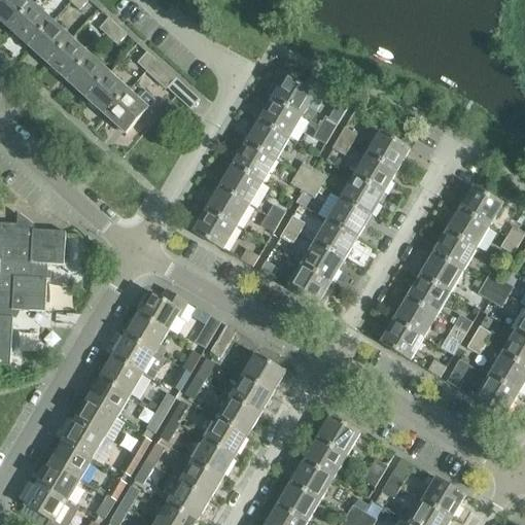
[(0,0),(0,21),(8,29),(32,3),(28,0),(0,0)]
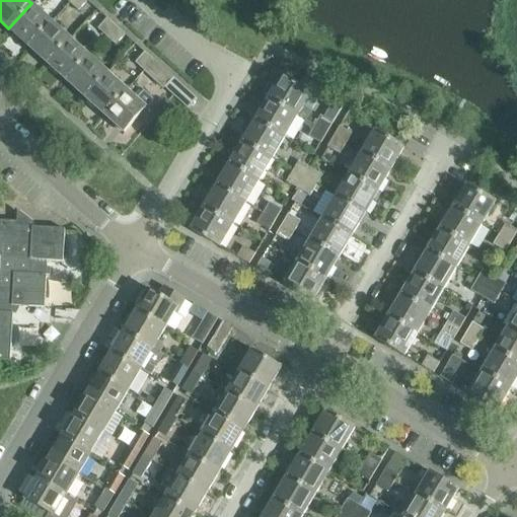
[(69,0),(67,2),(75,9),(83,0),(69,0)]
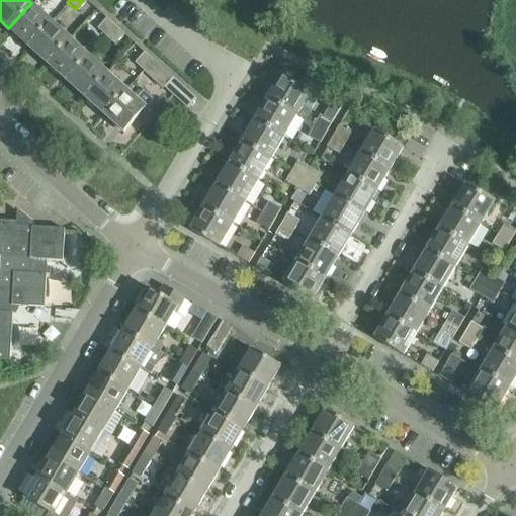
[(8,28),(27,46),(50,20),(31,3),(8,28)]
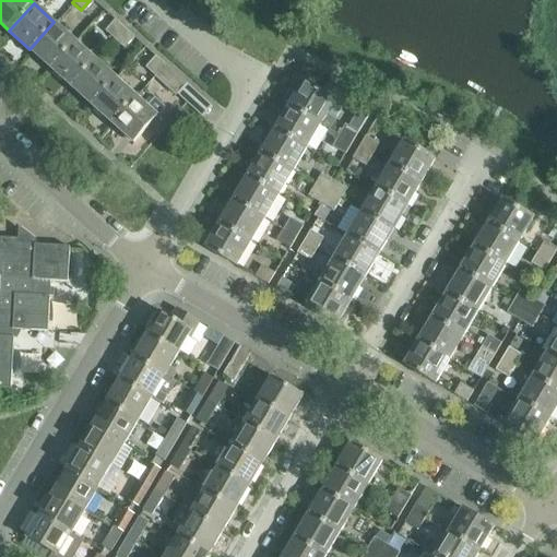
[(104,30),(114,38),(123,27),(114,19),(104,30)]
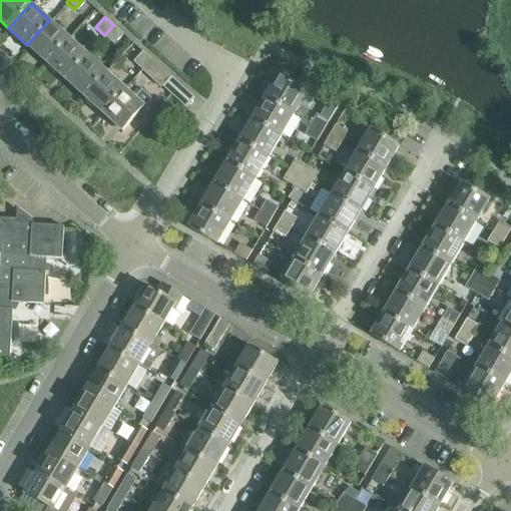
[(27,45),(46,62),(68,37),(49,20),(27,45)]
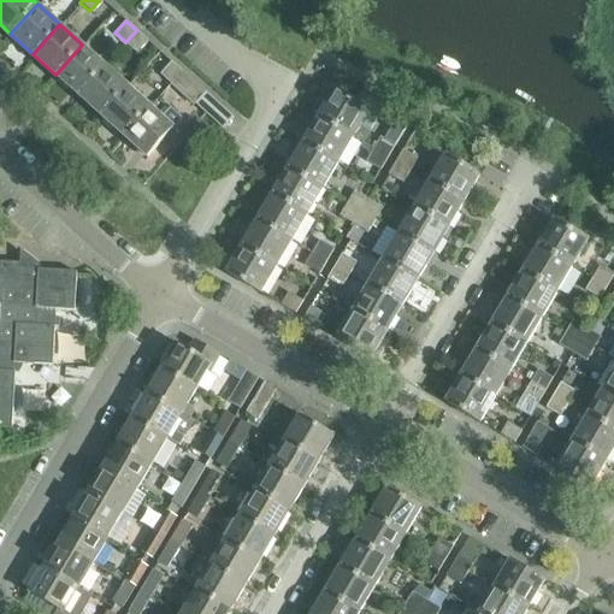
[(136,30),(125,42),(135,52),(146,40),(136,30)]
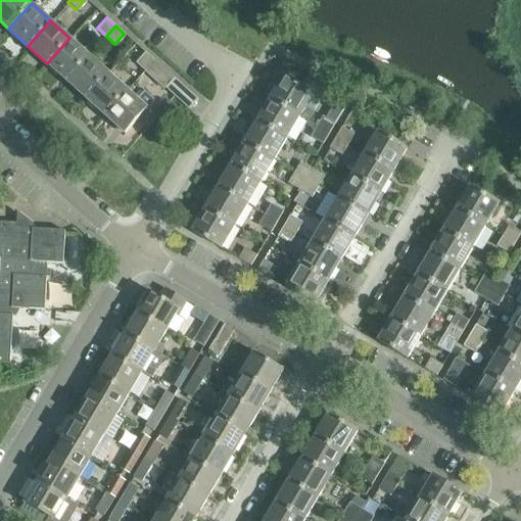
[(47,63),(65,80),(89,55),(69,38),(47,63)]
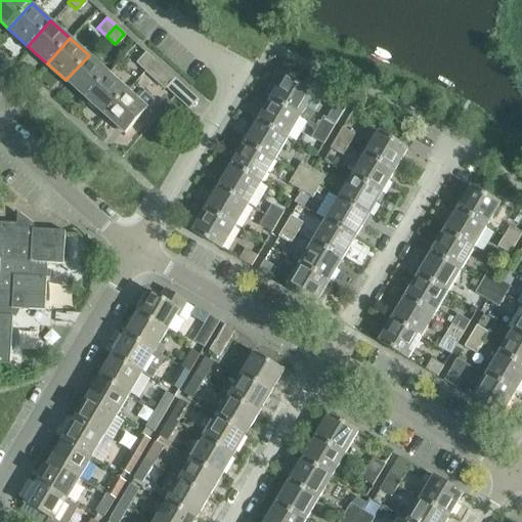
[(136,60),(145,69),(155,58),(145,50),(136,60)]
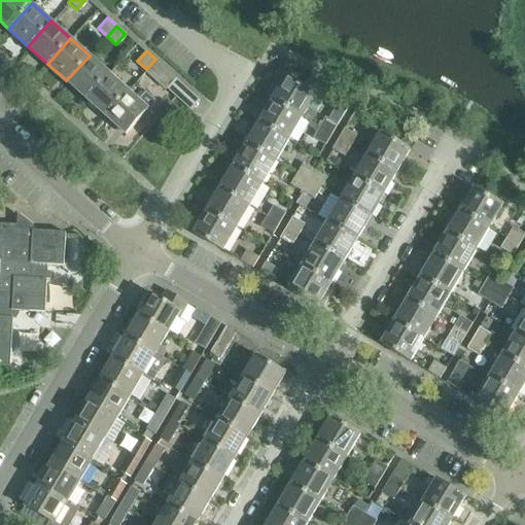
[(66,80),(85,98),(108,73),(90,56),(66,80)]
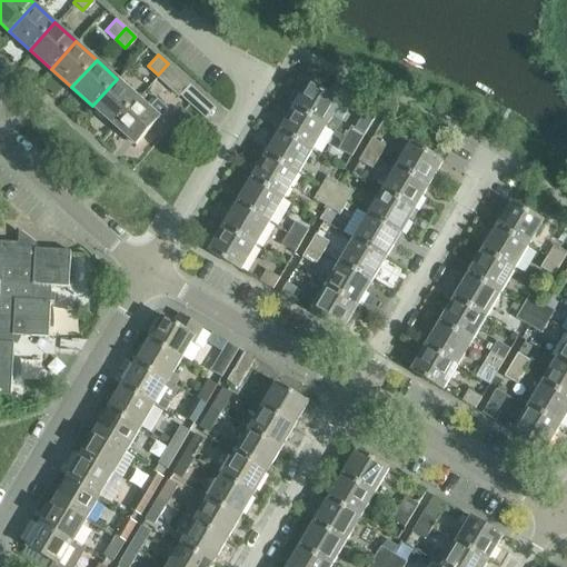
[(168,63),(158,75),(179,95),(189,83),(168,63)]
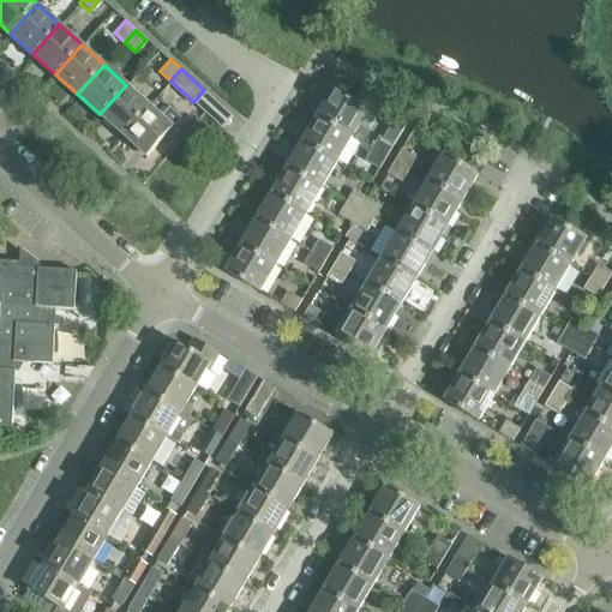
[(100,114),(121,135),(149,105),(126,85),(100,114)]
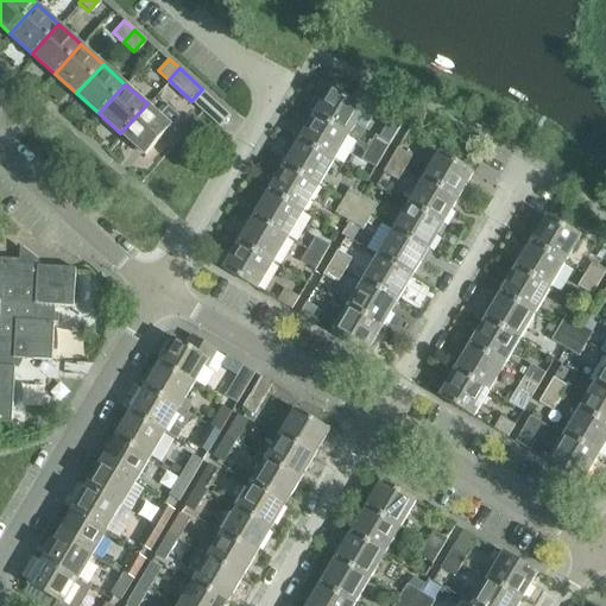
[(329,88),(314,113),(347,133),(363,107),(329,88)]
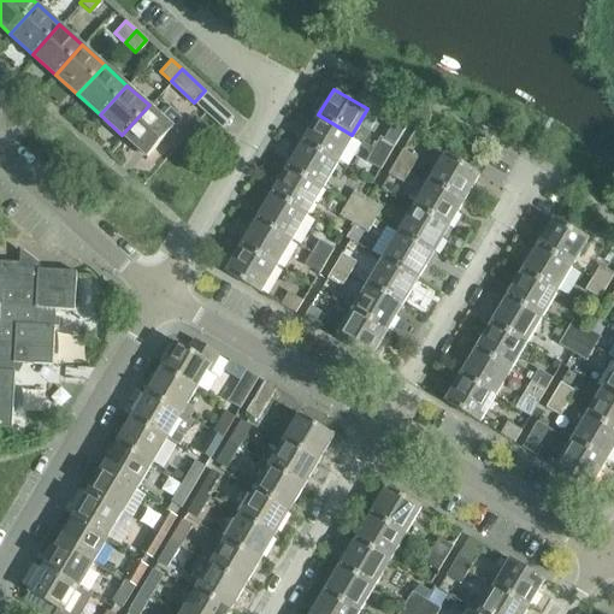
[(230,113),(205,90),(194,102),(218,125),(230,113)]
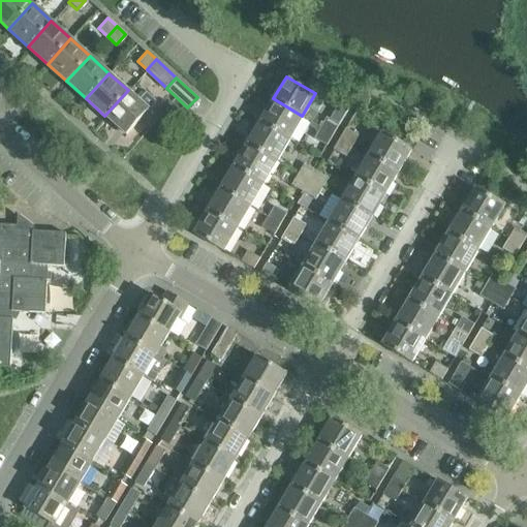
[(128,90),(104,116),(124,133),(152,102),(144,95),(138,100),(128,90)]
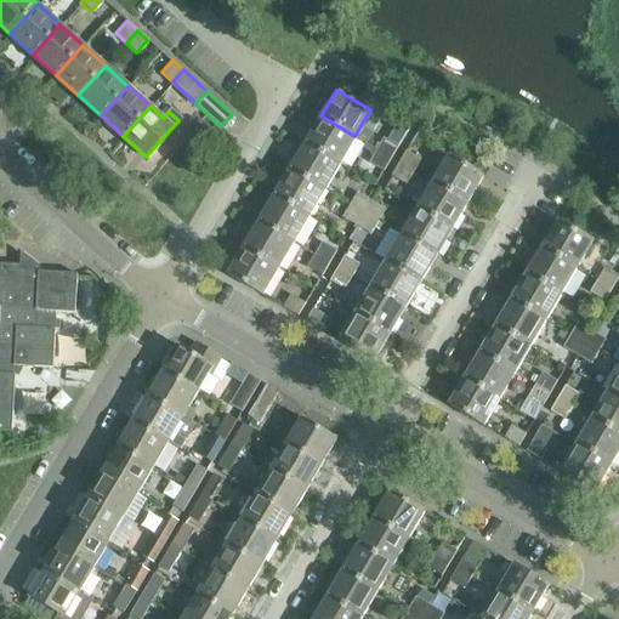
[(321,115),(305,142),(339,163),(355,136),(321,115)]
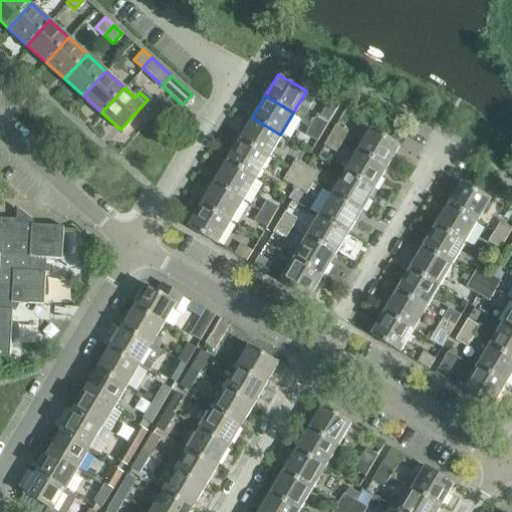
[(316,113),(310,122),(322,130),(327,119),(316,113)]
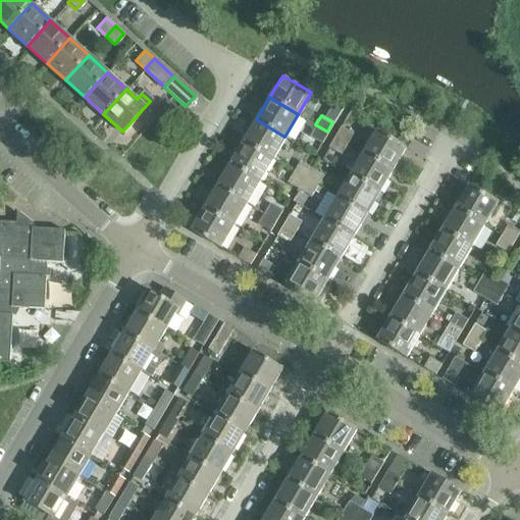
[(256,119),(243,142),(271,158),(284,137),(256,119)]
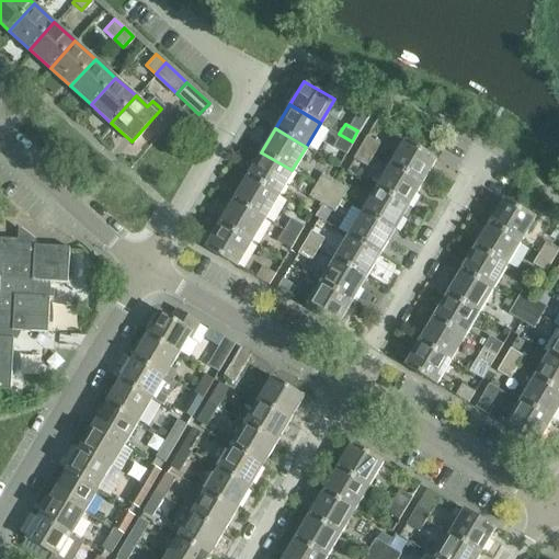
[(352,141),(339,134),(332,146),(344,153),(352,141)]
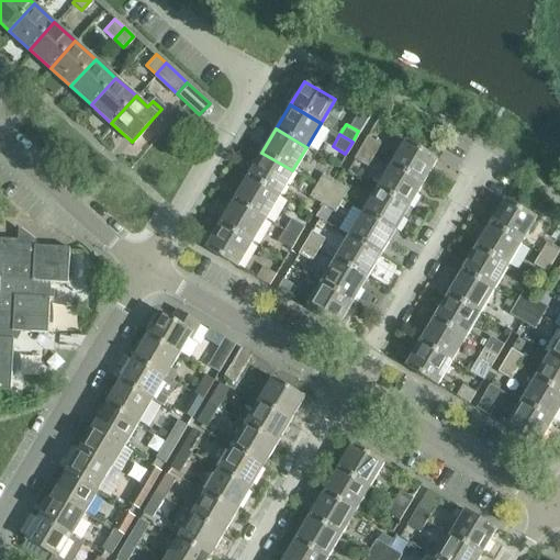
[(366,135),(360,146),(372,154),(379,143),(366,135)]
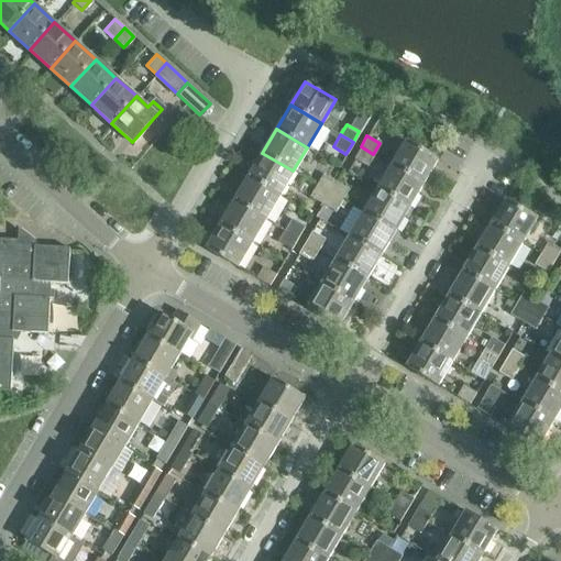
[(405,141),(392,164),(422,183),(437,158),(405,141)]
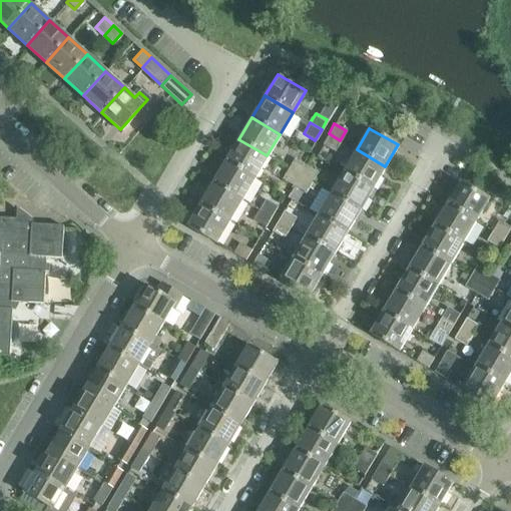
[(340,140),(329,133),(322,144),(334,151),(340,140)]
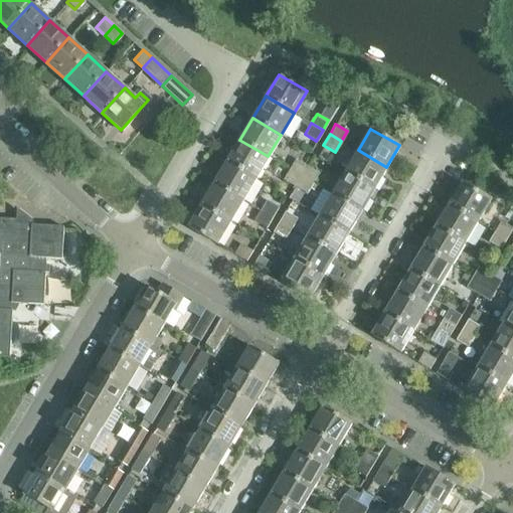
[(239,140),(226,161),(255,178),(268,156),(239,140)]
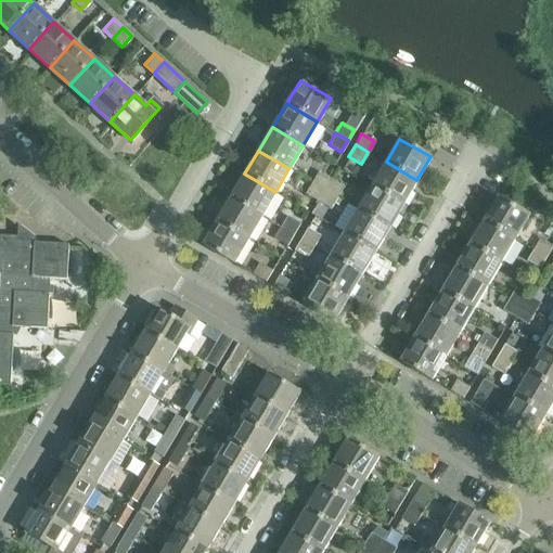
[(386,162),(372,185),(402,204),(416,180),(386,162)]
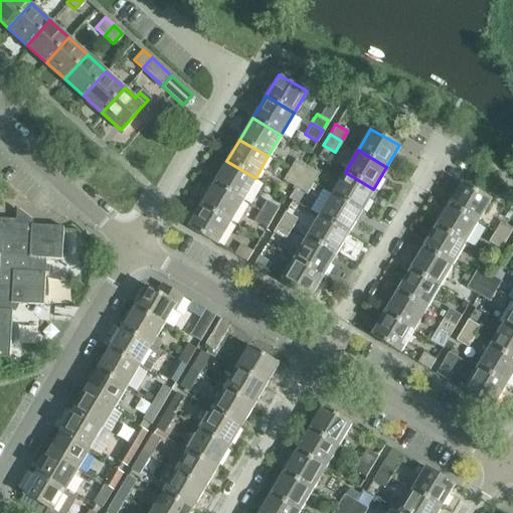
[(295,158),(289,169),(300,175),(306,165),(295,158)]
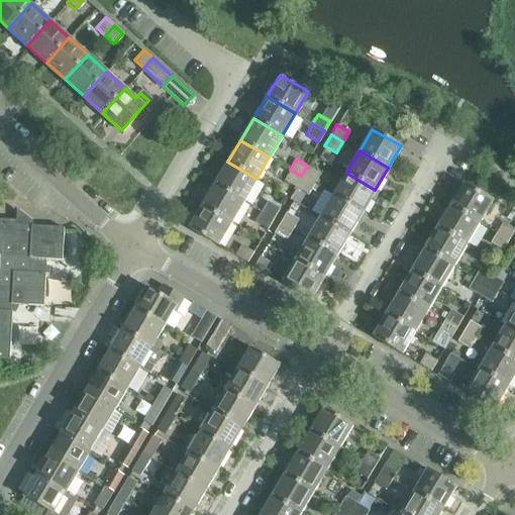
[(227,162),(214,184),(243,201),(256,179),(227,162)]
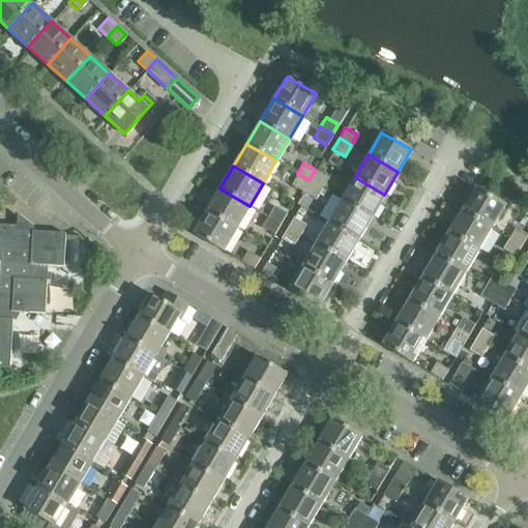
[(315,170),(309,180),(321,187),(327,177),(315,170)]
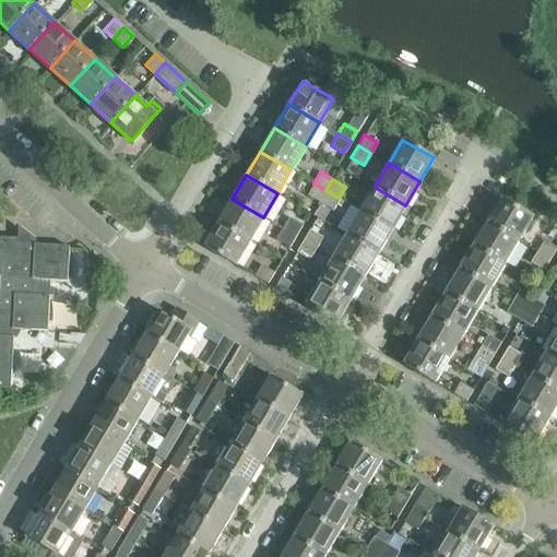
[(307,194),(319,202),(326,190),(313,184),(307,194)]
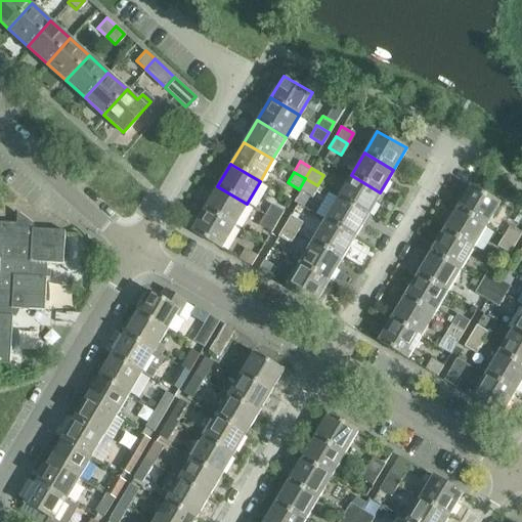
[(351,175),(338,198),(366,215),(380,192),(351,175)]
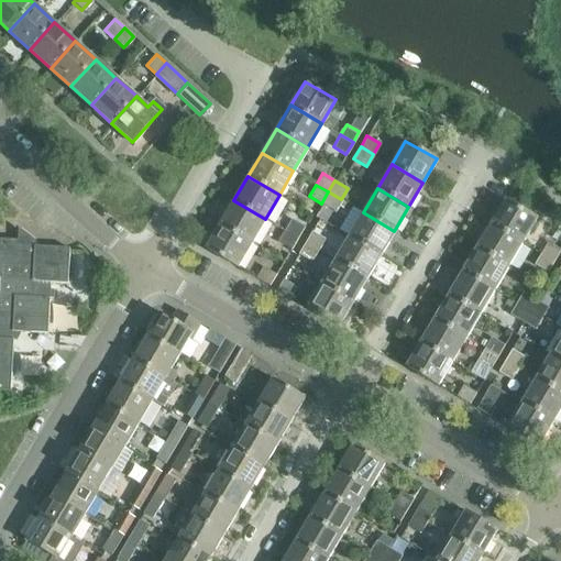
[(328,191),(321,204),(334,211),(341,199),(328,191)]
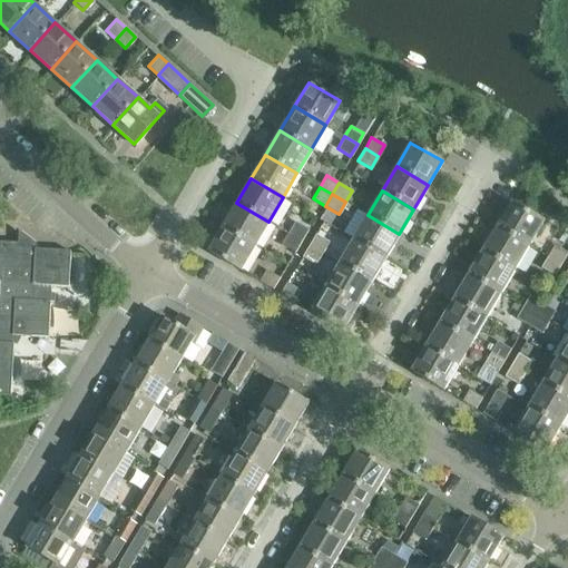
[(511,202),(497,226),(528,245),(542,221),(511,202)]
